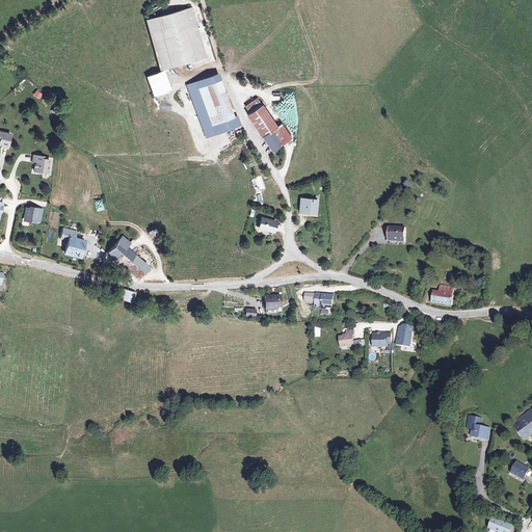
[(190,7),(144,20),(159,70),(205,57),(190,7)]
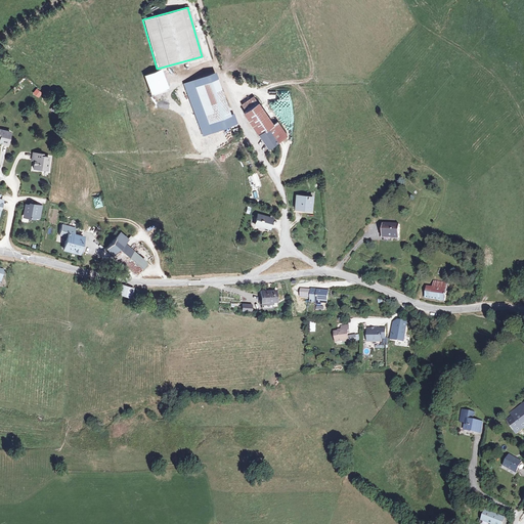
[(162,70),(143,76),(150,94),(168,88),(162,70)]
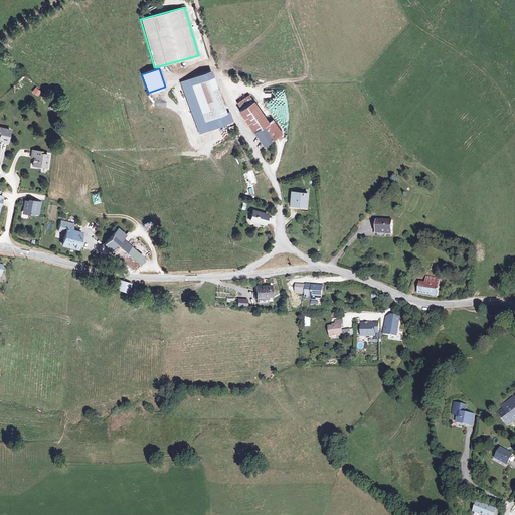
[(199,132),(231,120),(212,70),(179,82),(199,132)]
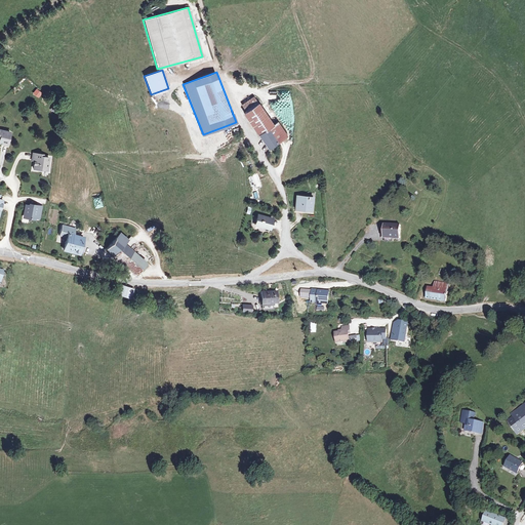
[(36,88),(33,93),(38,97),(42,93),(36,88)]
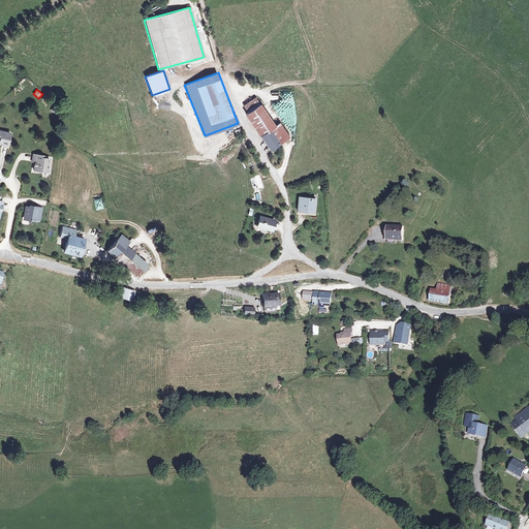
[(287,135),(278,123),(275,125),(254,97),(243,105),(248,113),(245,115),(261,137),(263,136),(271,147),(287,135)]
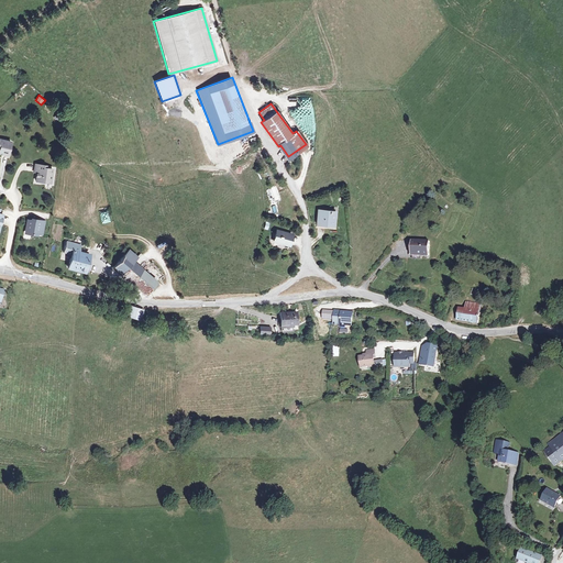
[(13,143),(0,140),(0,153),(0,155),(9,157),(13,143)]
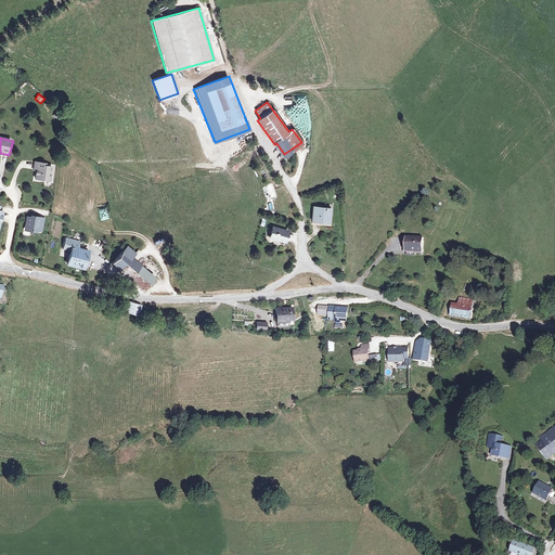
[(44,178),(50,179),(52,168),(46,167),(46,165),(35,163),(35,168),(39,168),(38,171),(36,171),(35,179),(43,181),(44,178)]
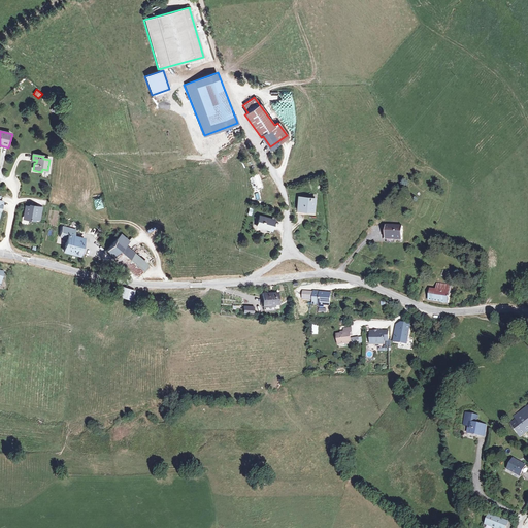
[(254,189),(262,187),(258,175),(250,177),(254,189)]
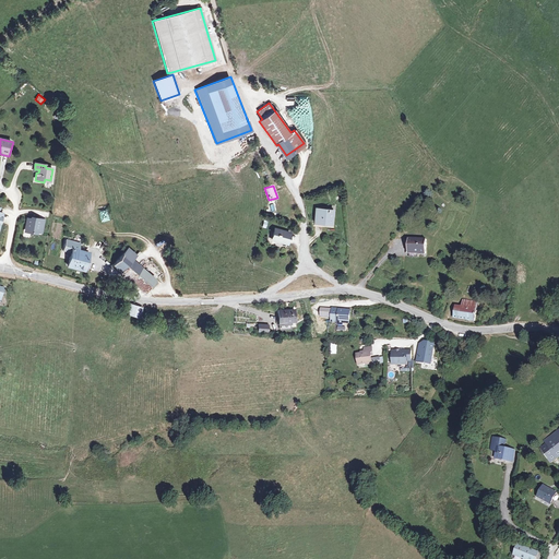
[(331,211),(314,210),(313,222),(330,223),(331,211)]
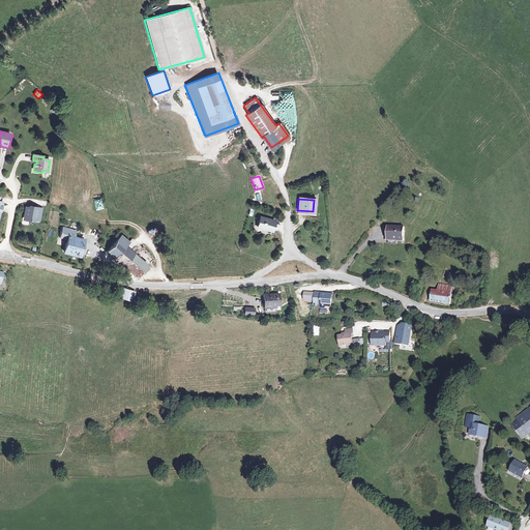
[(36,216),(38,209),(34,208),(33,210),(27,209),(25,214),(27,214),(25,221),(35,223),(35,221),(39,222),(41,217),(36,216)]
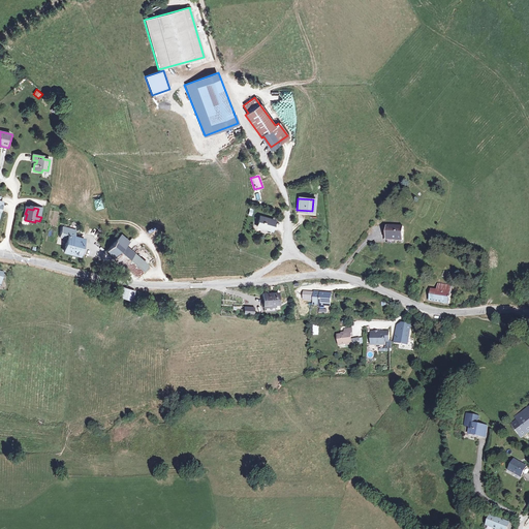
[(273,220),(259,217),(256,226),(270,229),(273,220)]
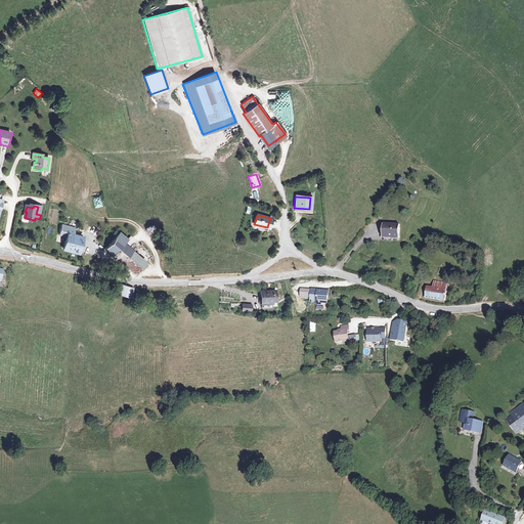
[(73,234),(74,228),(61,224),(58,234),(67,236),(62,249),(68,251),(68,249),(78,252),(82,237),(73,234)]
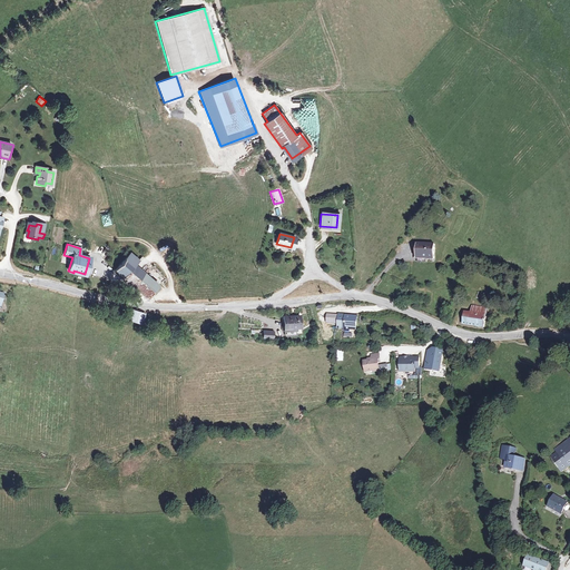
[(435,246),(418,246),(416,261),(434,261),(435,246)]
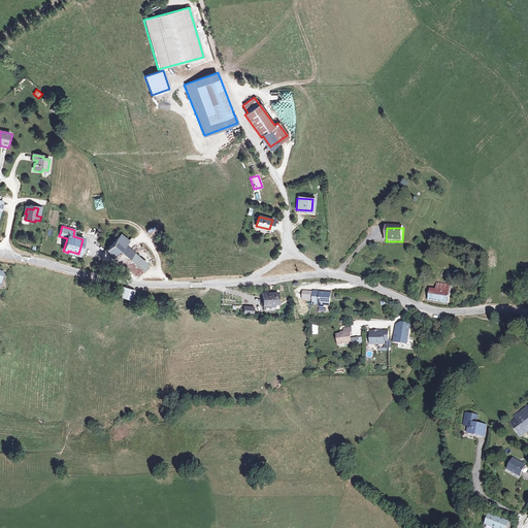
[(131,244),(122,237),(108,252),(137,277),(146,268),(135,258),(141,251),(133,243),(131,244)]
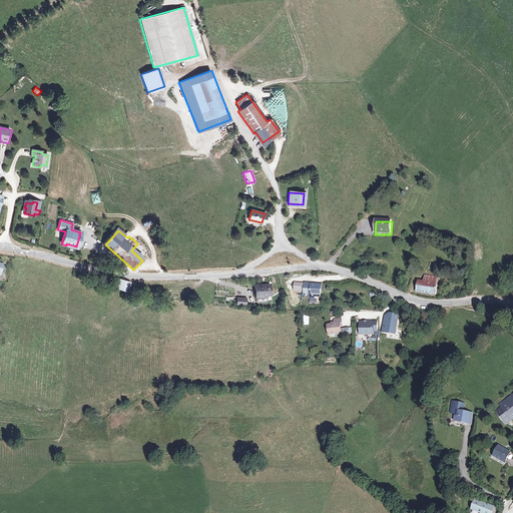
[(424,281),(418,280),(416,291),(435,295),(438,278),(425,275),(424,281)]
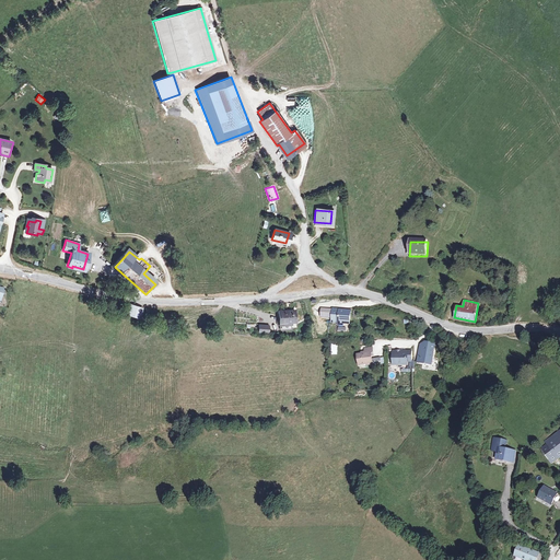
[(139,317),(141,307),(128,305),(125,313),(139,317)]
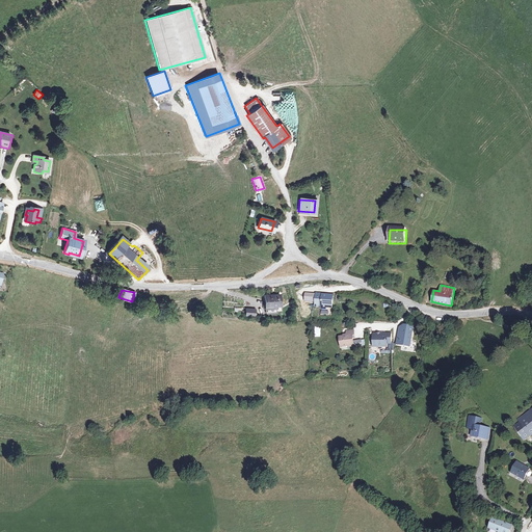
[(322,292),(315,292),(314,304),(331,306),(333,295),(322,294),(322,292)]
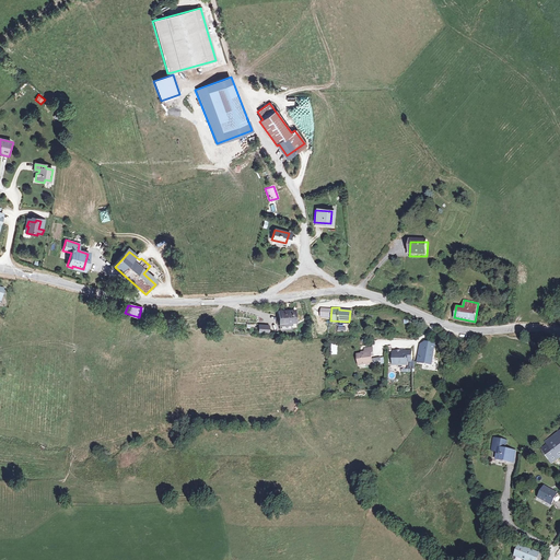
[(294,310),(278,311),(279,325),(291,324),(291,322),(295,321),(294,310)]
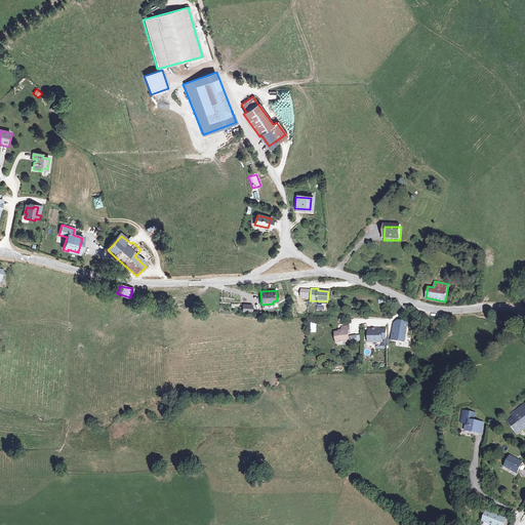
[(394,322),(391,339),(405,341),(408,322),(398,320),(394,322)]
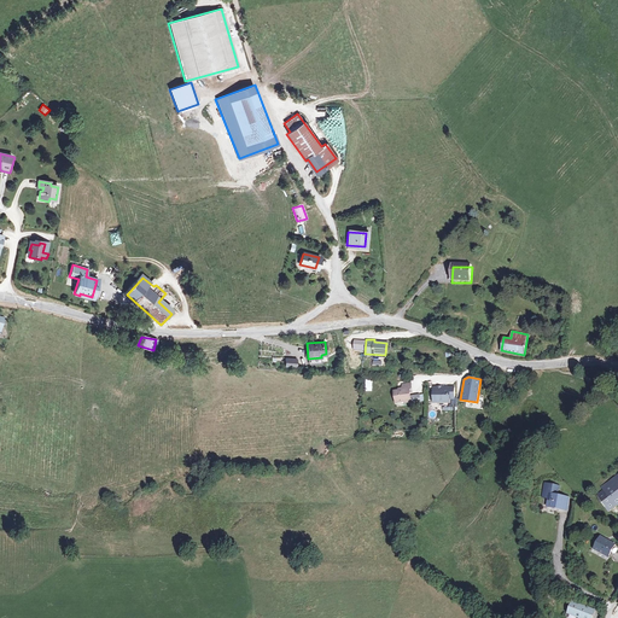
[(403,390),(395,391),(396,401),(410,400),(408,389),(410,389),(410,385),(402,385),(403,390)]
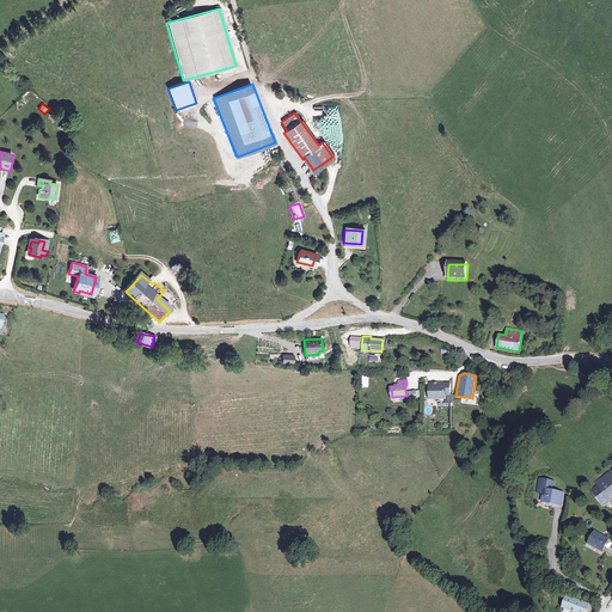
[(444,385),(428,385),(428,397),(444,397),(444,393),(448,393),(450,384),(444,383),(444,385)]
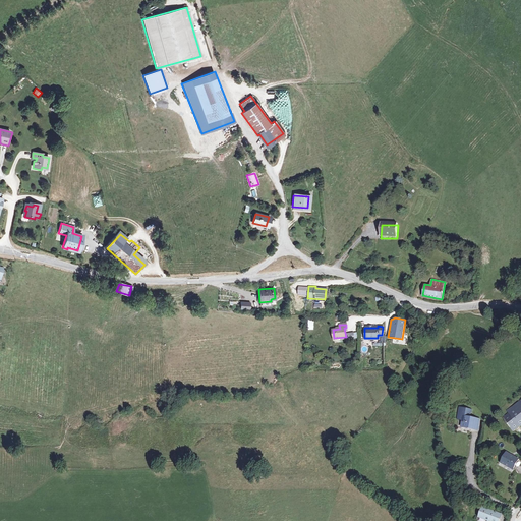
[(520,404),(504,417),(514,430),(520,424),(520,404)]
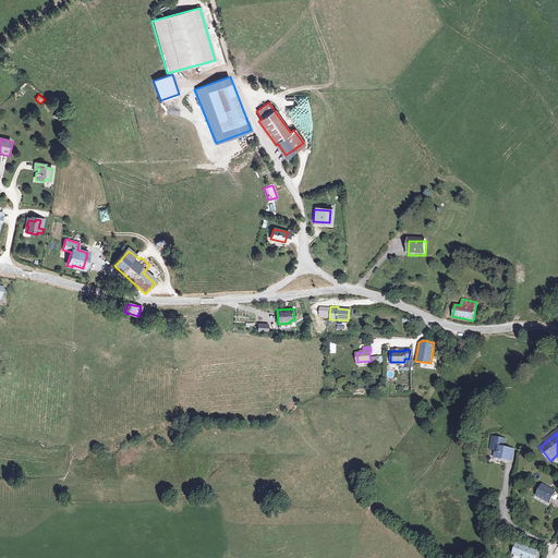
[(505,439),(493,436),(489,447),(495,448),(493,457),(510,460),(513,449),(502,447),(505,439)]
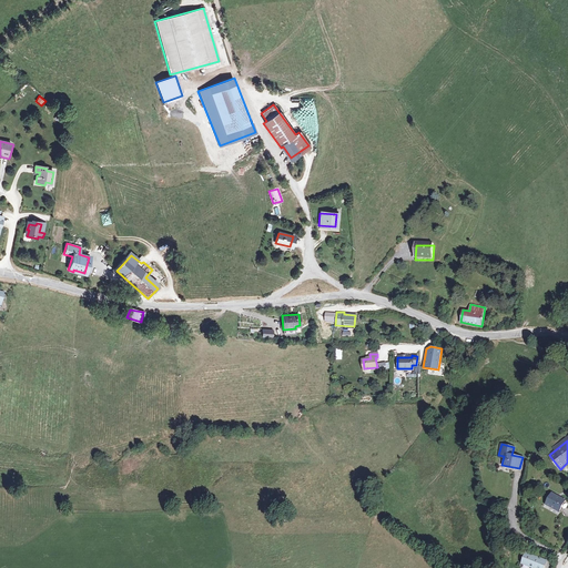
[(567,503),(567,500),(553,493),(547,504),(560,510),(563,506),(566,508),(567,503)]
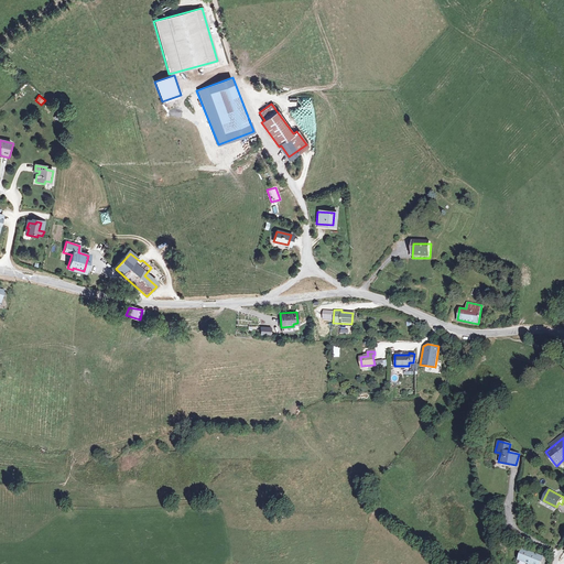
[(519,559),(528,562),(532,563),(539,563),(542,556),(522,549),(519,559)]
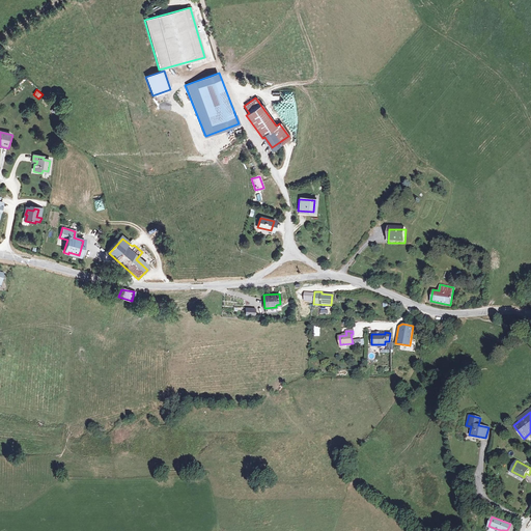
All buildings are outlined.
